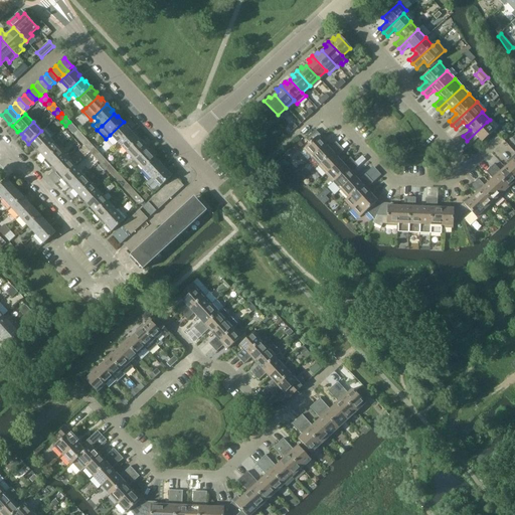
[(69,131),(73,126),(69,122),(65,126),(69,131)]
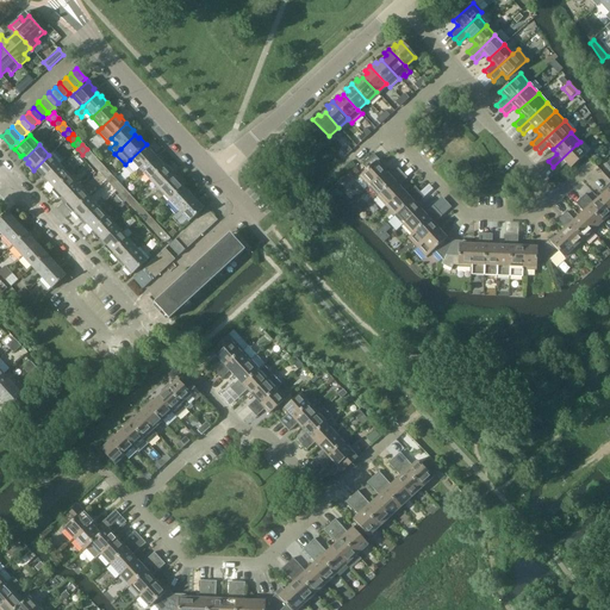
[(125,165),(124,165),(134,174),(139,169),(154,156),(151,153),(153,151),(147,144),(130,160),(125,165)]
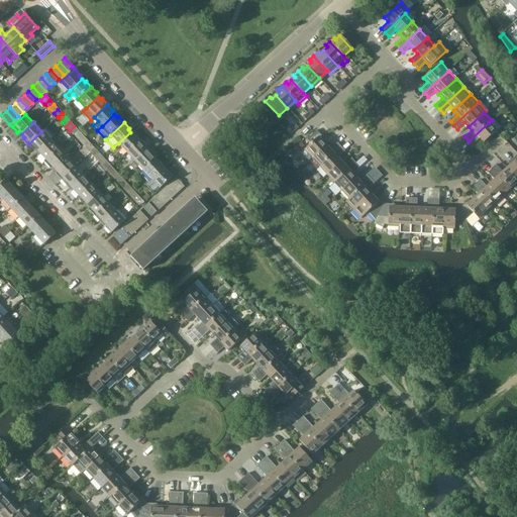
[(496,131),(489,122),(469,141),(473,145),(480,138),(484,143),(496,131)]
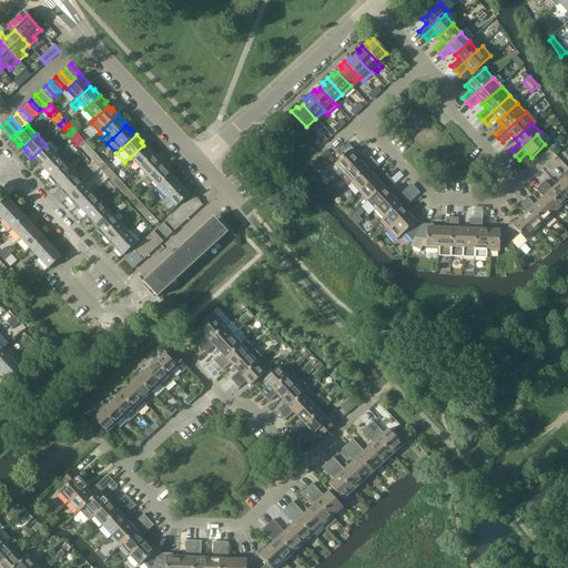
[(81,149),(85,144),(81,139),(77,144),(81,149)]
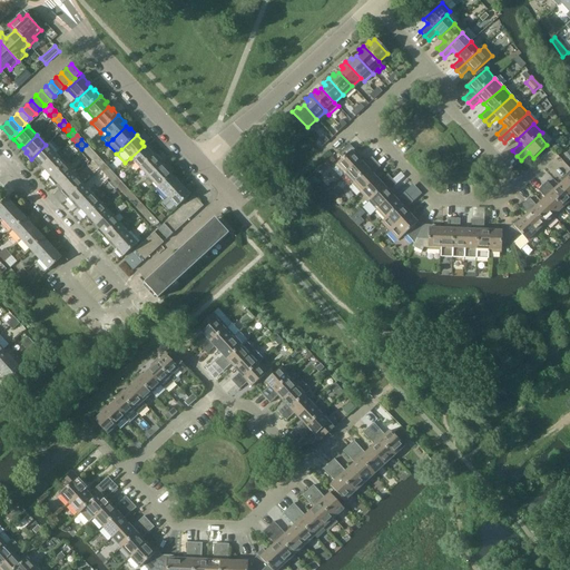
[(335,166),(344,175),(360,160),(356,156),(359,155),(349,144),(337,154),(343,159),(335,166)]
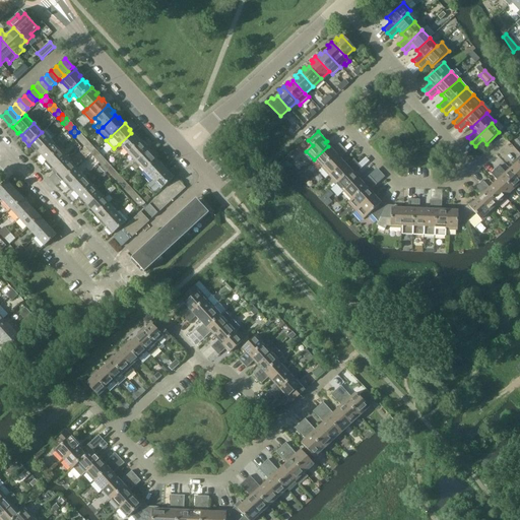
[(38,152),(51,141),(42,132),(28,145),(34,151),(36,149),(38,152)]
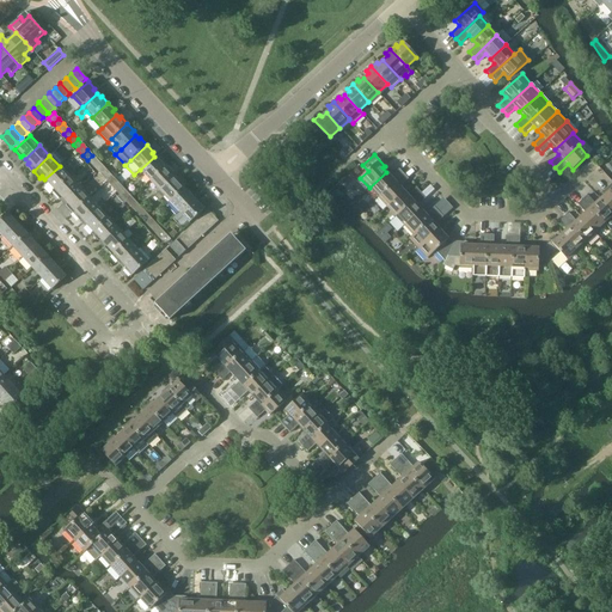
[(92,165),(97,160),(92,155),(87,160),(92,165)]
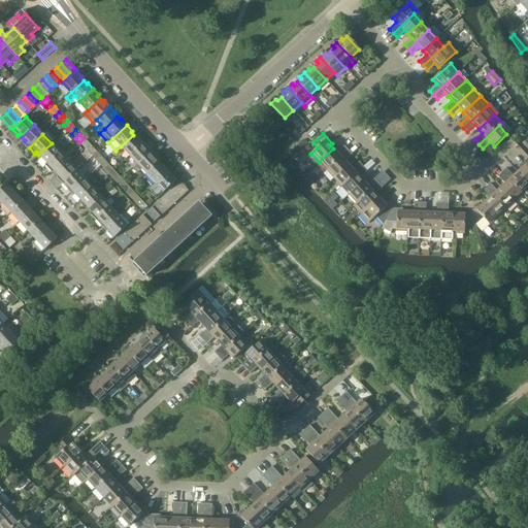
[(133,135),(121,146),(129,156),(143,143),(137,137),(136,138),(133,135)]
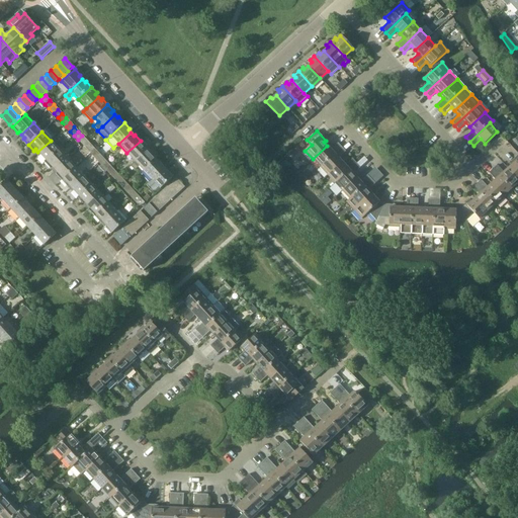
[(82,145),(87,141),(82,136),(78,140),(82,145)]
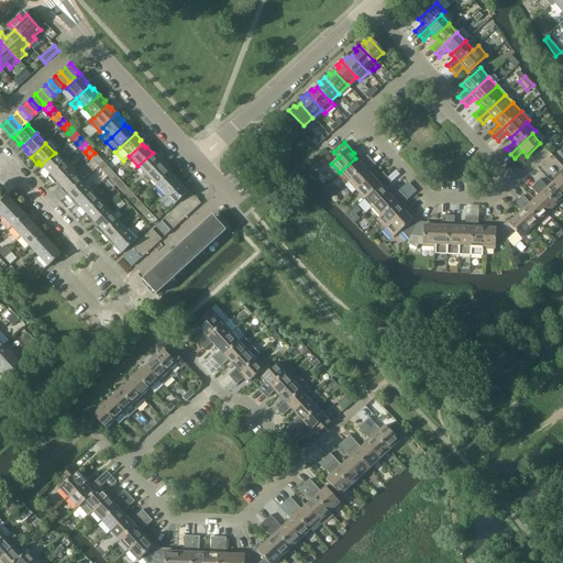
[(48,177),(64,163),(68,158),(59,148),(55,153),(41,165),(44,168),(43,170),(48,177)]
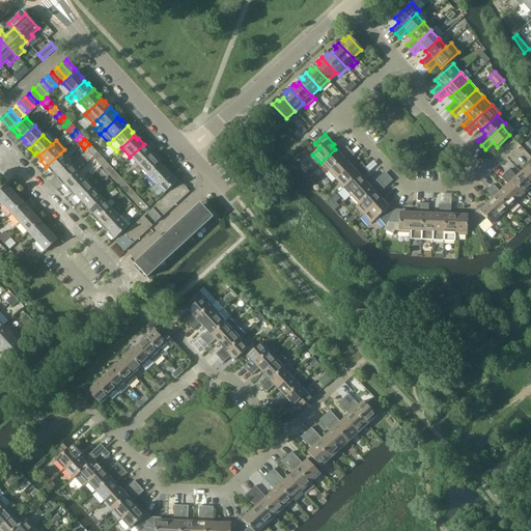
[(88,152),(93,148),(89,144),(84,148),(88,152)]
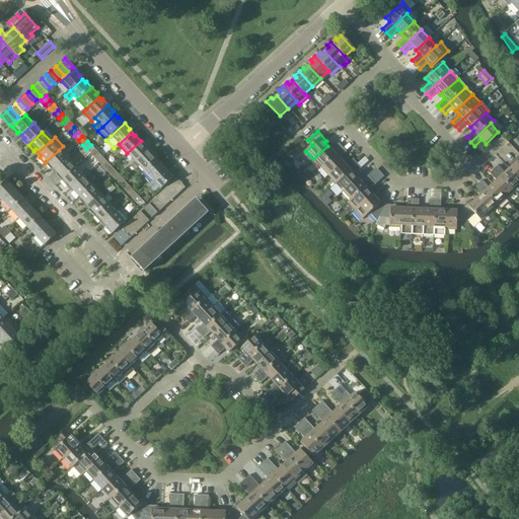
[(141,141),(127,153),(135,162),(148,151),(145,148),(146,147),(141,141)]
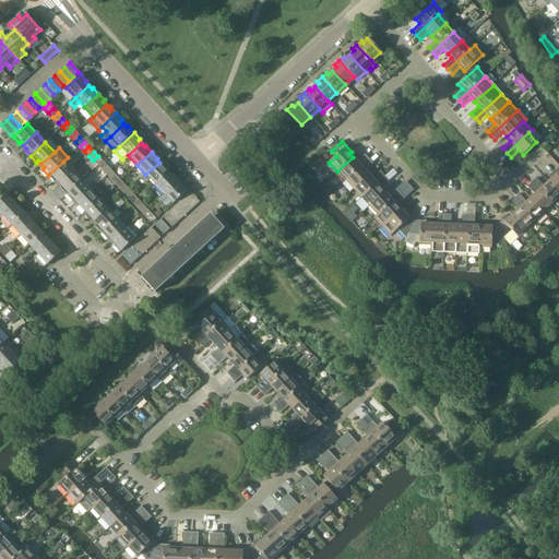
[(345,180),(368,159),(365,155),(357,162),(353,157),(337,171),(345,180)]
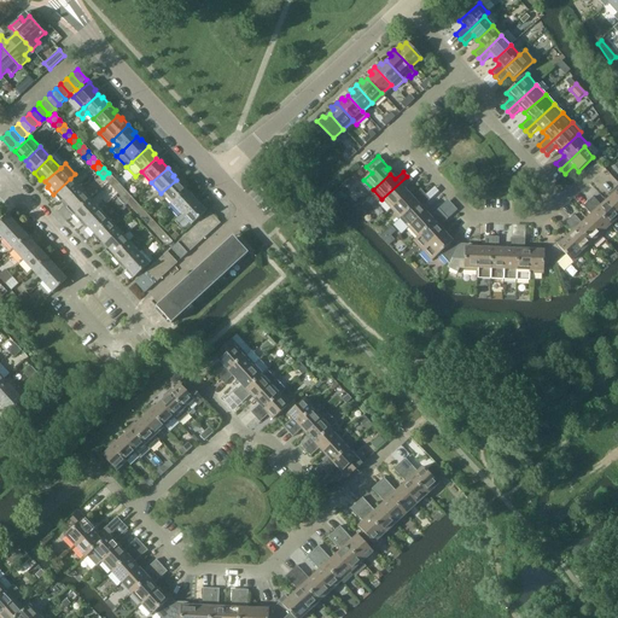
[(114,178),(109,173),(103,178),(108,184),(114,178)]
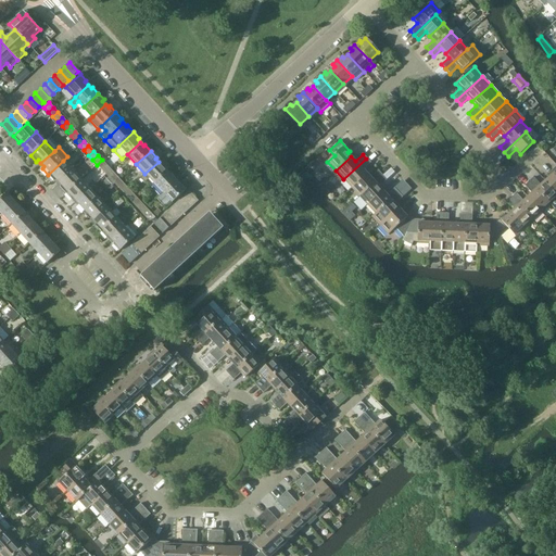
[(370,163),(366,159),(343,179),(352,188),(367,174),(363,169),(370,163)]
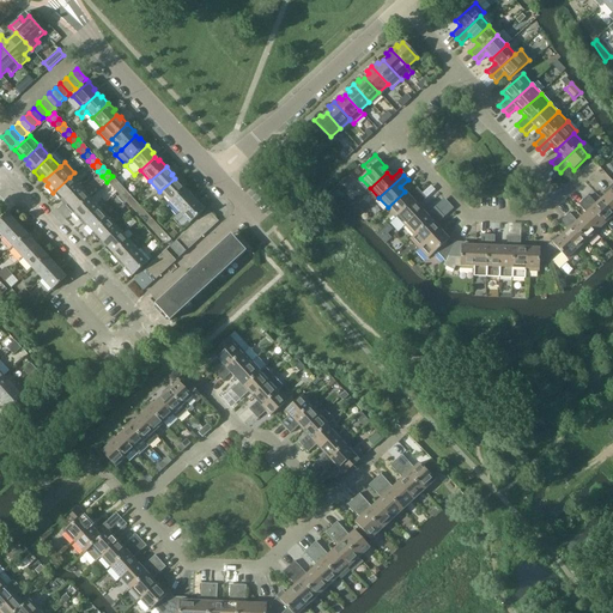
[(111,187),(117,182),(113,176),(107,182),(111,187)]
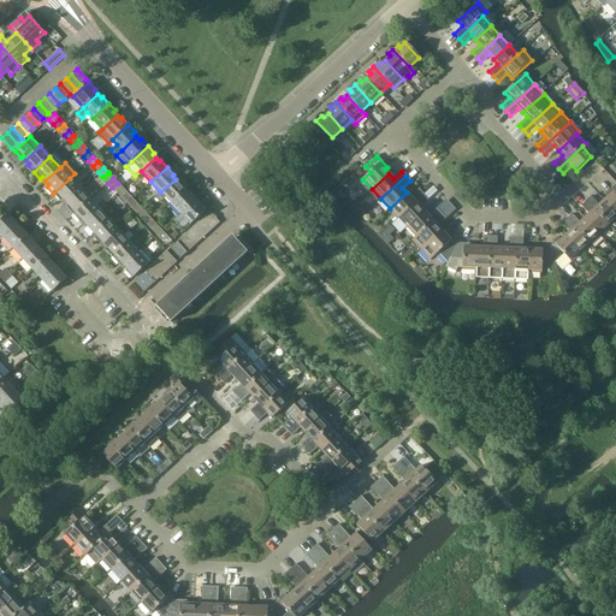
[(65,202),(80,189),(70,178),(53,194),(60,200),(61,199),(65,202)]
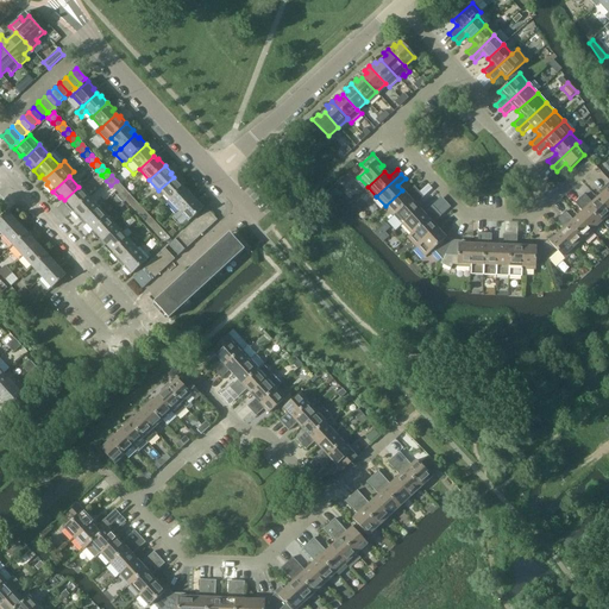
[(158,190),(154,195),(158,200),(163,195),(168,201),(184,186),(179,180),(177,181),(174,177),(158,190)]
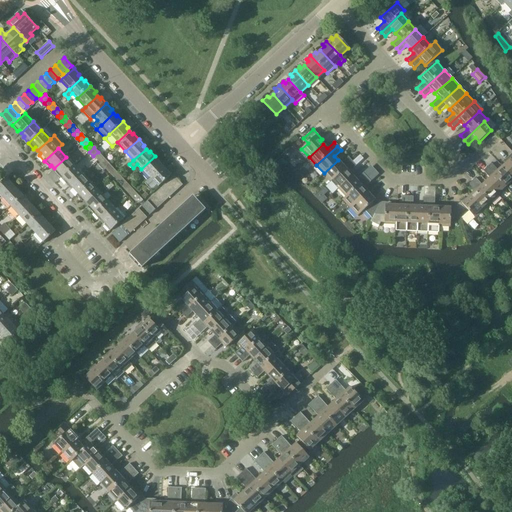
[(97,160),(102,156),(98,152),(93,156),(97,160)]
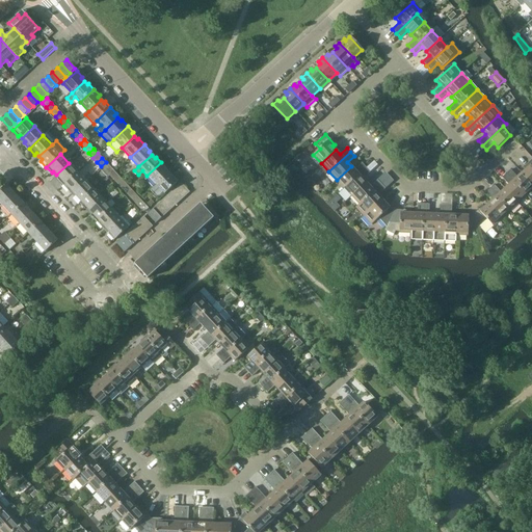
[(531,159),(523,167),(525,169),(521,174),(531,185),(531,159)]
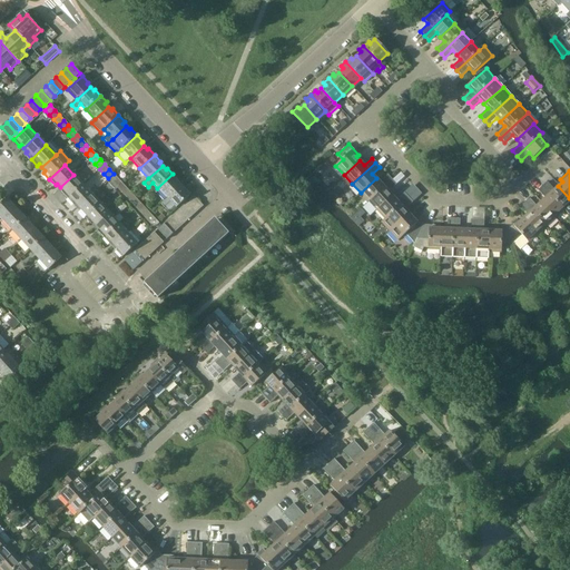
[(112,184),(118,179),(114,174),(108,178),(112,184)]
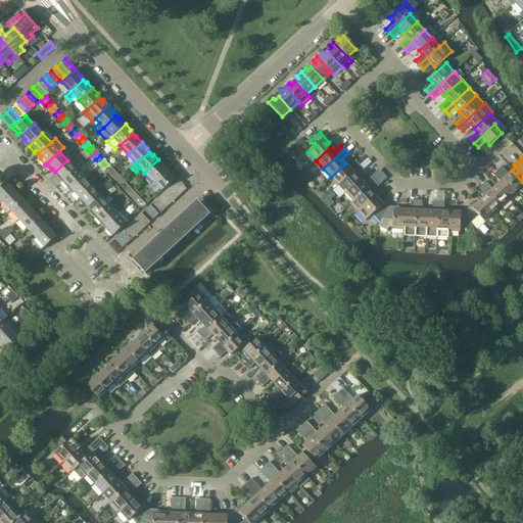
[(158,159),(144,173),(153,182),(165,170),(162,167),(163,165),(158,159)]
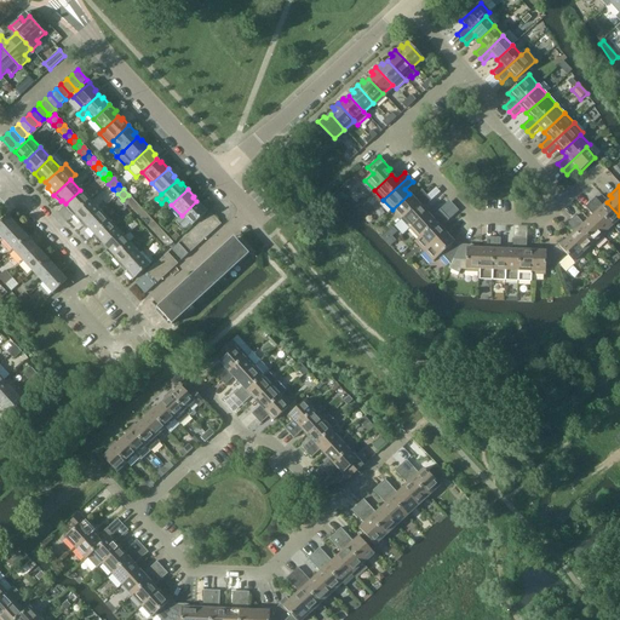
[(73,216),(90,201),(80,190),(65,204),(68,207),(67,208),(73,216)]
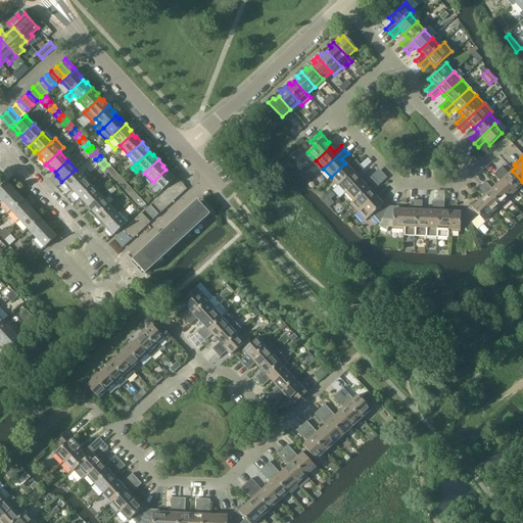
[(338,185),(360,165),(355,160),(348,168),(345,163),(331,177),(338,185)]
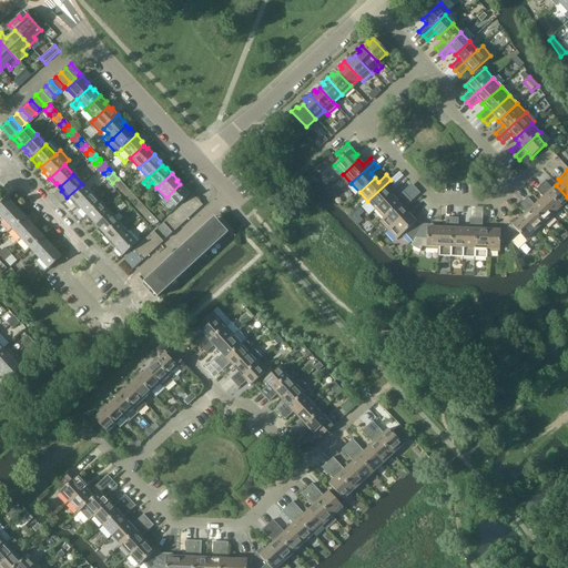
[(117,188),(122,183),(118,179),(112,183),(117,188)]
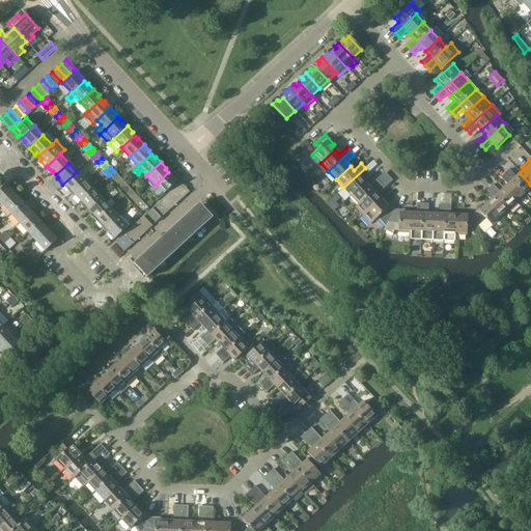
[(369,172),(365,168),(343,188),(351,196),(365,183),(362,178),(369,172)]
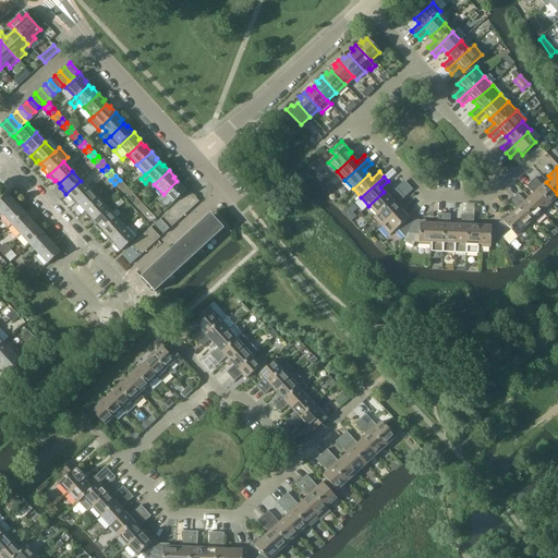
[(535,178),(531,182),(552,206),(556,210),(557,208),(557,194),(546,182),(542,186),(535,178)]
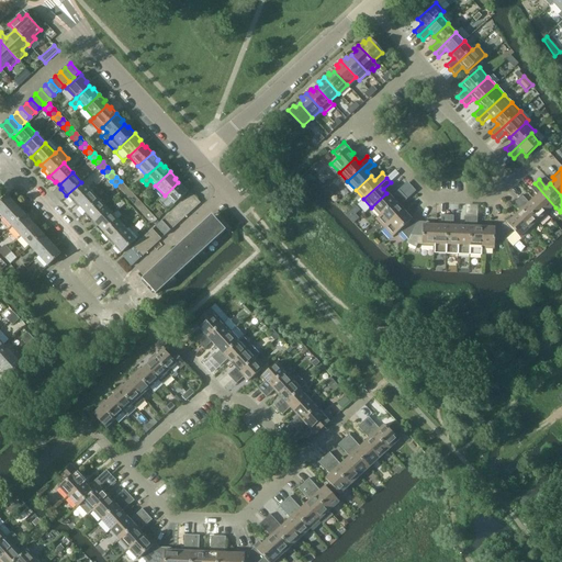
[(407,199),(417,190),(408,180),(398,189),(407,199)]
